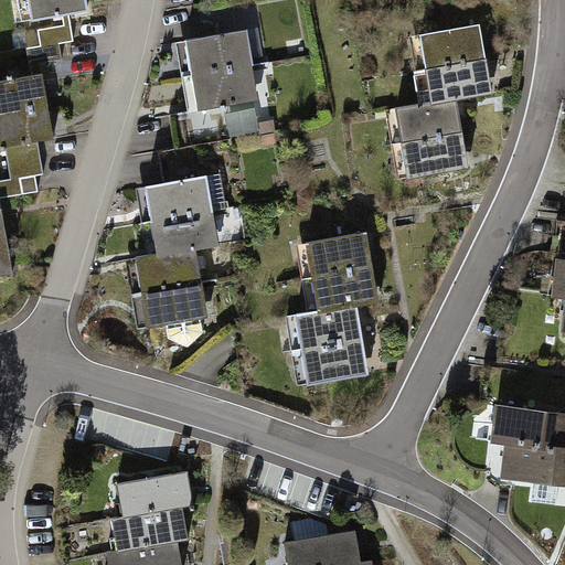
[(29,0),(33,20),(87,10),(85,0),(29,0)]
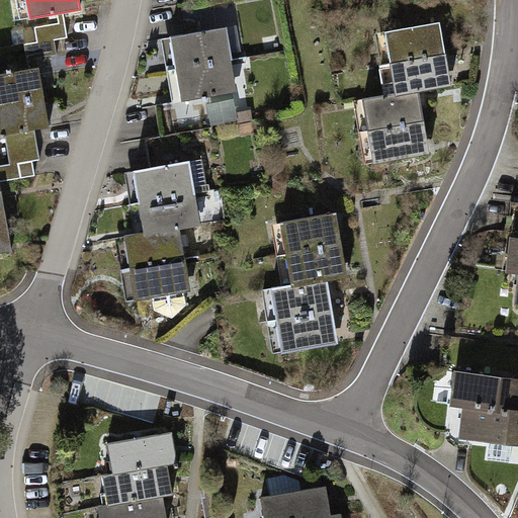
[(27,60),(58,55),(55,39),(68,37),(65,21),(34,27),(37,42),(24,45),(27,60)]
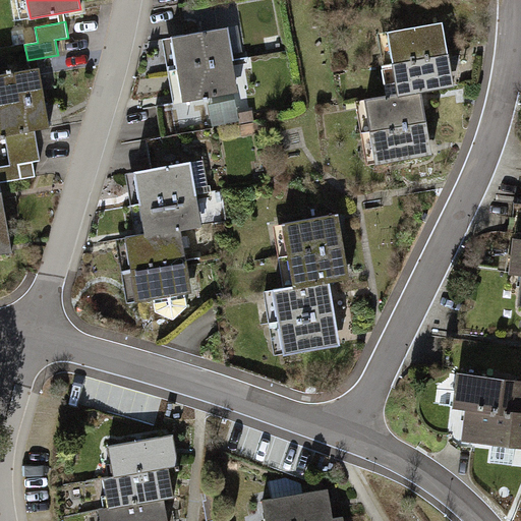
[(394,63),(448,54),(443,21),(388,32),(394,63)]
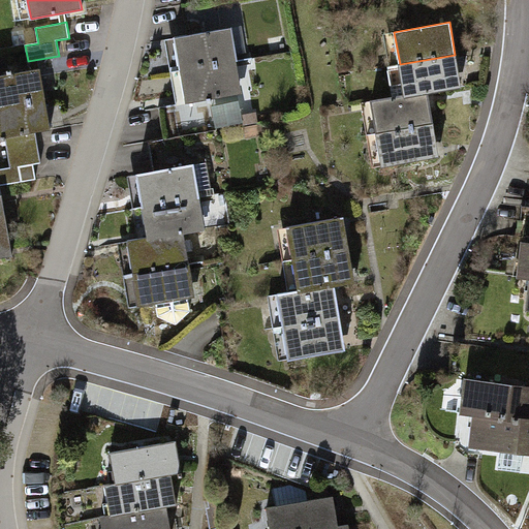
[(230,28),(175,38),(181,70),(237,61),(230,28)]
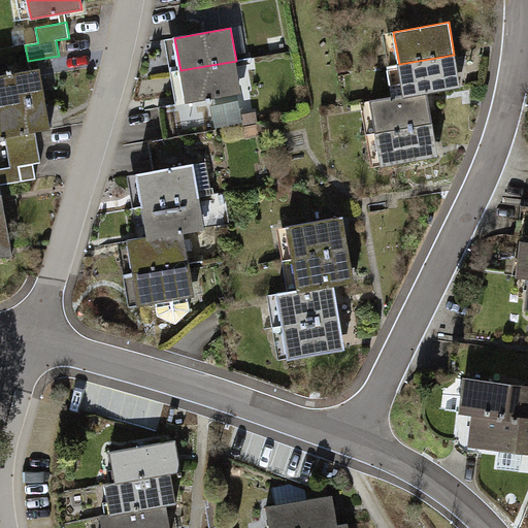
[(454,55),(399,64),(404,96),(426,92),(459,87),(454,55)]
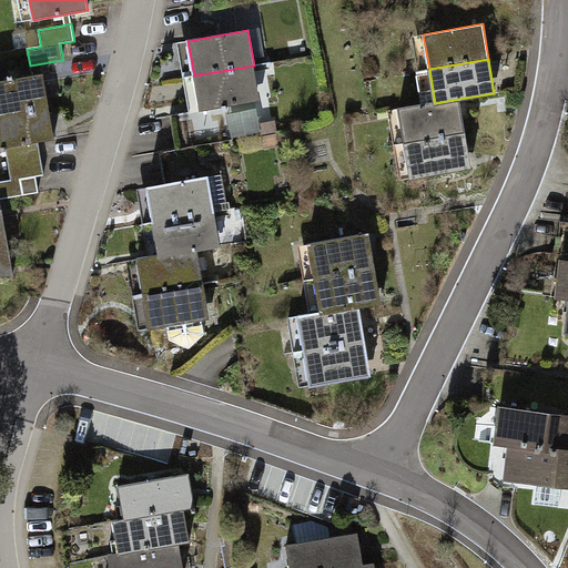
[(254,66),(194,75),(200,110),(260,100),(254,66)]
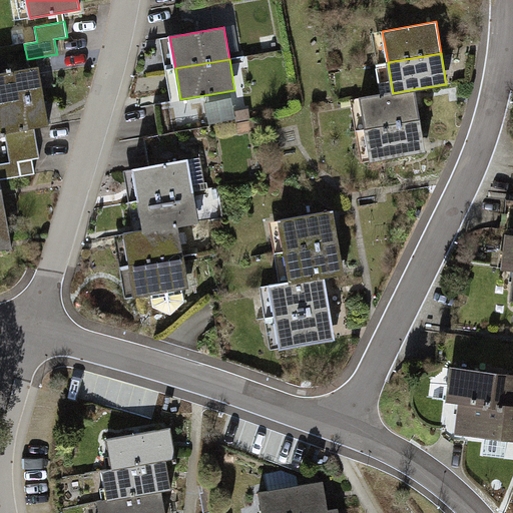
[(0,103),(44,96),(39,67),(0,73),(0,103)]
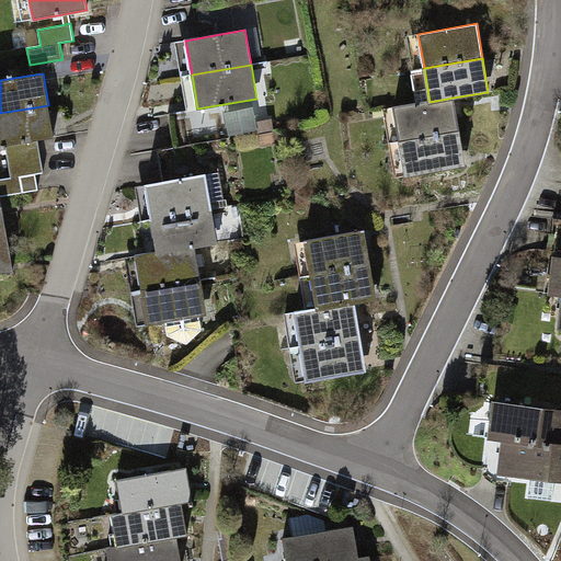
[(453,98),(430,102),(395,107),(400,141),(458,132),(453,98)]
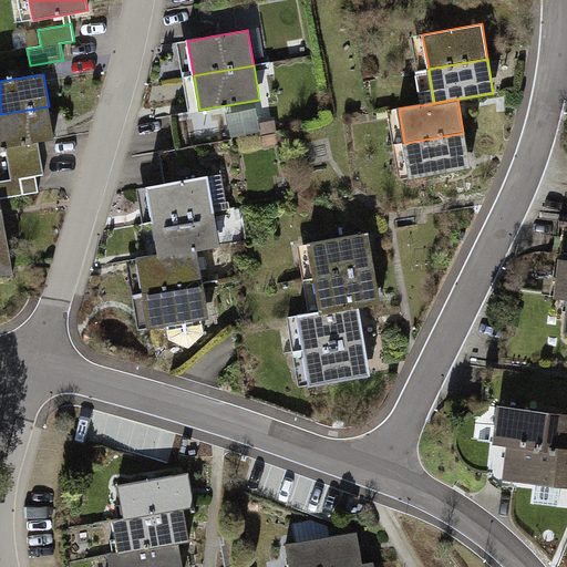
[(38,142),(54,138),(49,106),(0,114),(0,147),(6,147),(9,164),(41,158),(38,142)]
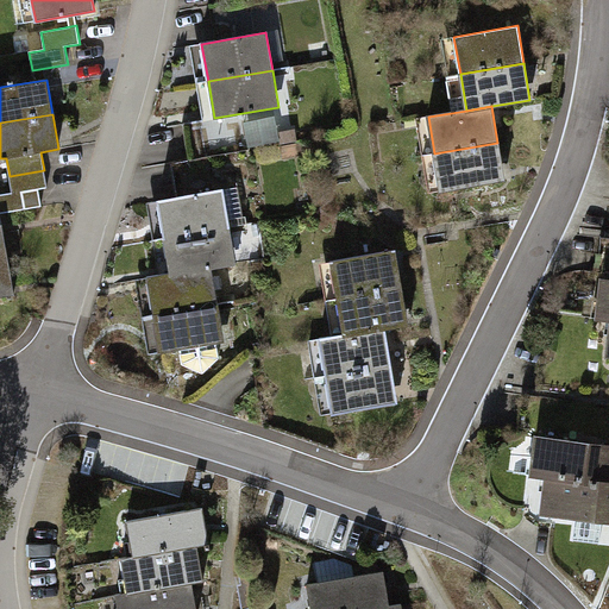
[(504,180),(497,143),(434,154),(440,190),(504,180)]
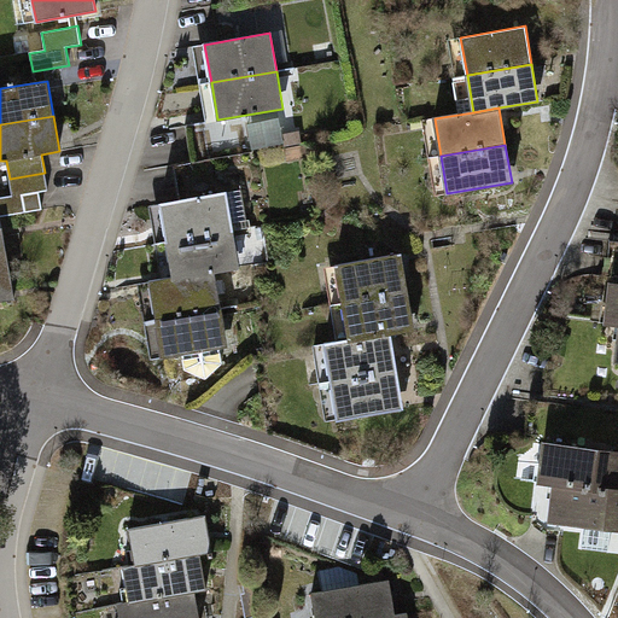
[(0,216),(42,209),(39,192),(48,190),(45,173),(10,179),(12,196),(0,198),(0,216)]
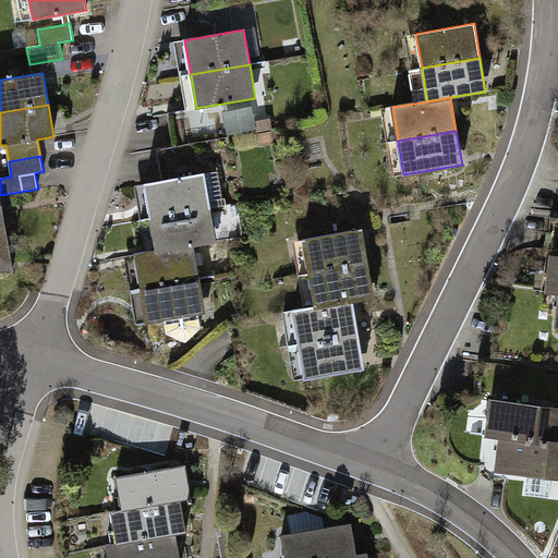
[(221,198),(217,172),(145,184),(150,218),(211,208),(227,205),(226,198),(221,198)]
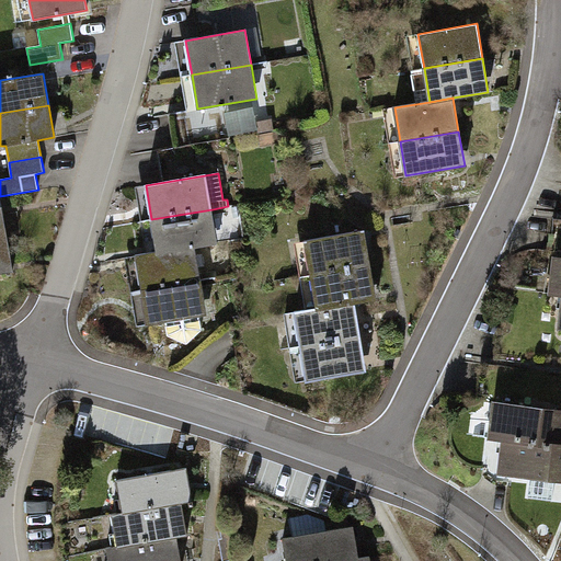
[(213,209),(151,219),(157,253),(195,247),(217,243),(213,209)]
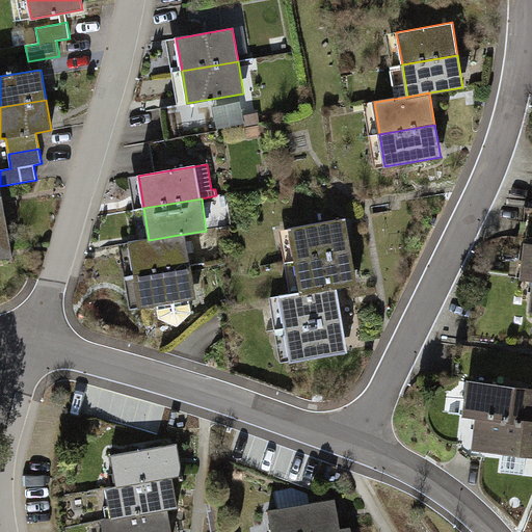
[(295,261),(350,251),(345,219),(290,229),(295,261)]
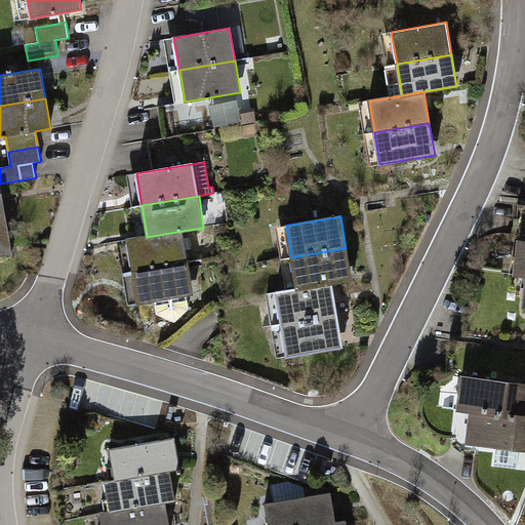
[(0,255),(12,253),(7,224),(0,225),(0,255)]
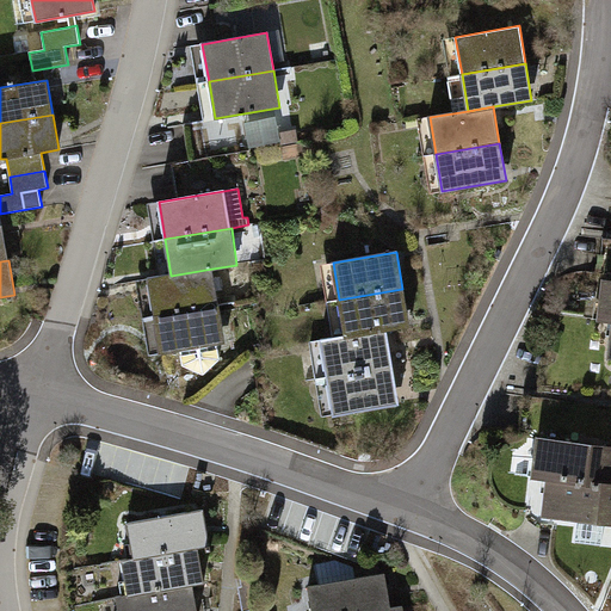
[(218,304),(213,269),(171,276),(148,279),(154,315),(218,304)]
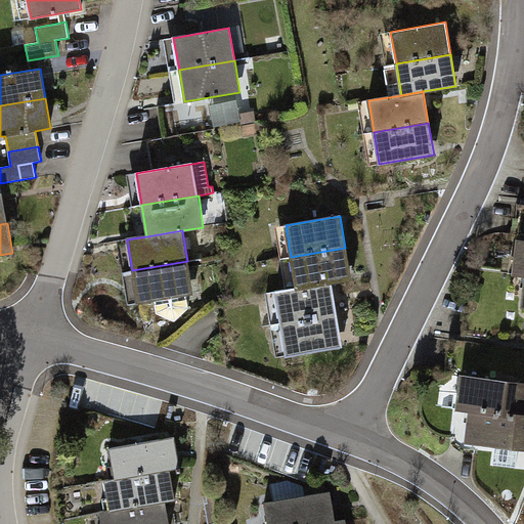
[(345,248),(291,257),(296,289),(330,282),(350,279),(345,248)]
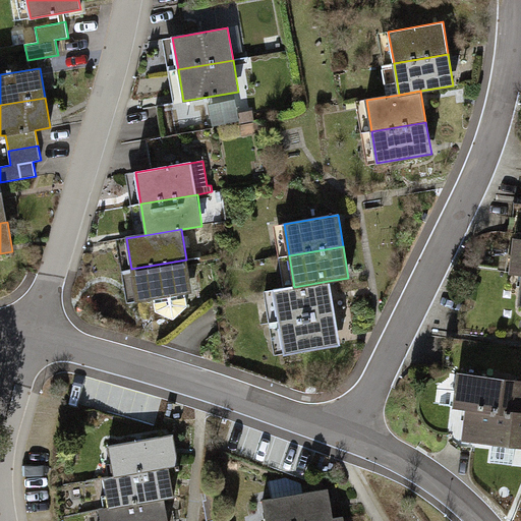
[(186,259),(131,269),(137,301),(155,298),(157,310),(173,317),(187,305),(186,293),(191,292),(186,259)]
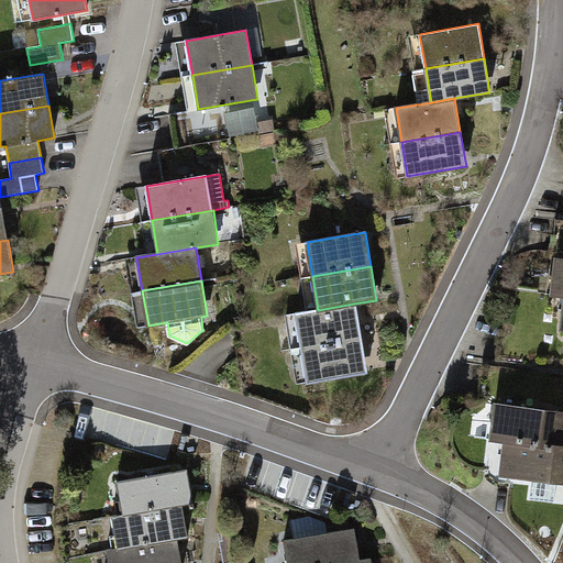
[(354,304),(318,310),(296,313),(301,346),(361,337),(354,304)]
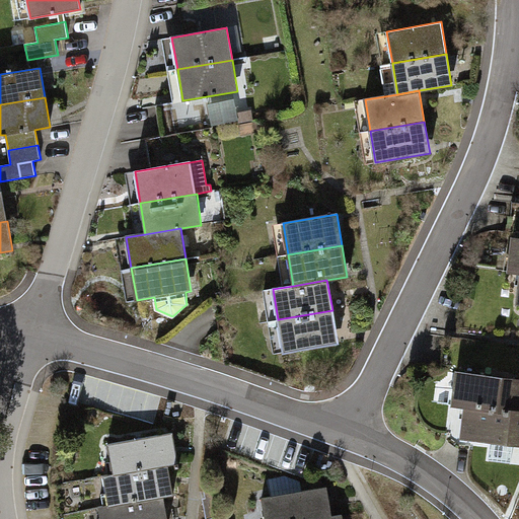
[(338,343),(332,310),(278,319),(284,352),(338,343)]
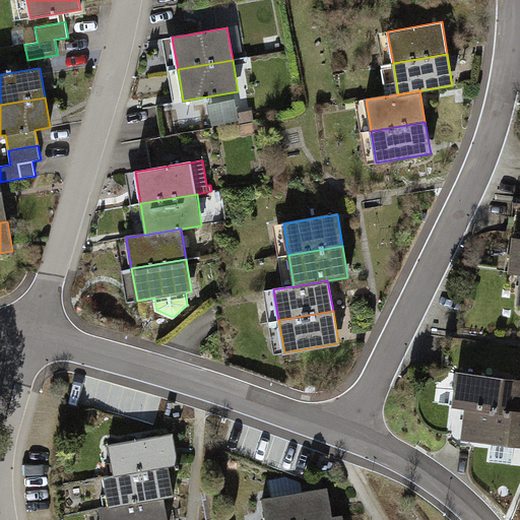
[(469,406),(519,412),(519,406),(519,382),(486,378),(486,376),(460,373),(456,405),(469,406)]
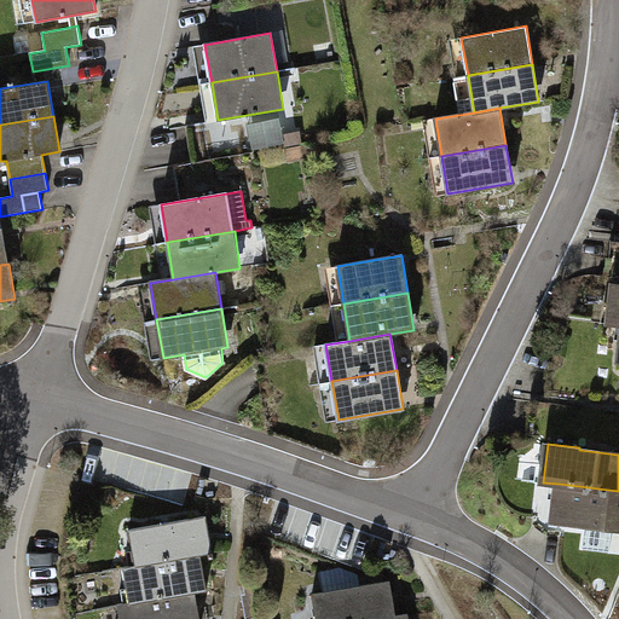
[(618,491),(559,484),(554,521),(585,525),(585,524),(618,527),(618,491)]
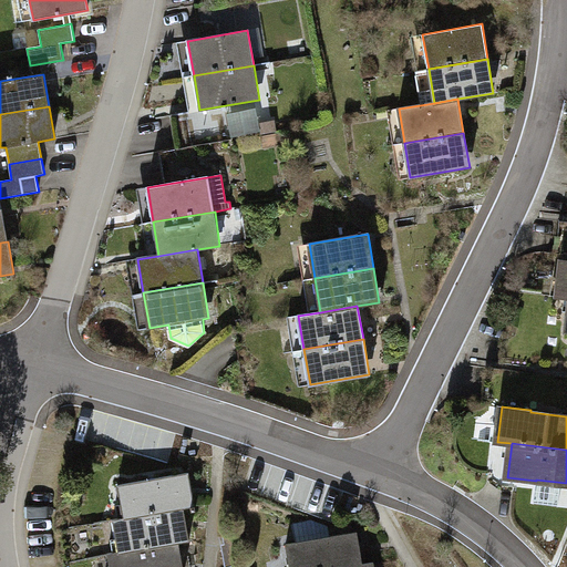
[(117,485),(123,518),(184,507),(195,505),(188,473),(117,485)]
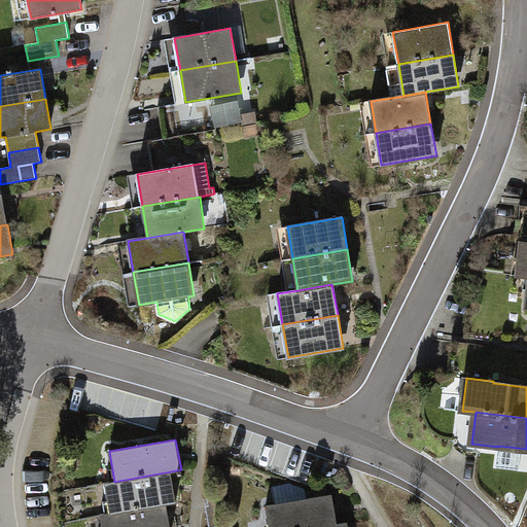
[(176,501),(171,471),(114,482),(105,483),(110,513),(167,503),(176,501)]
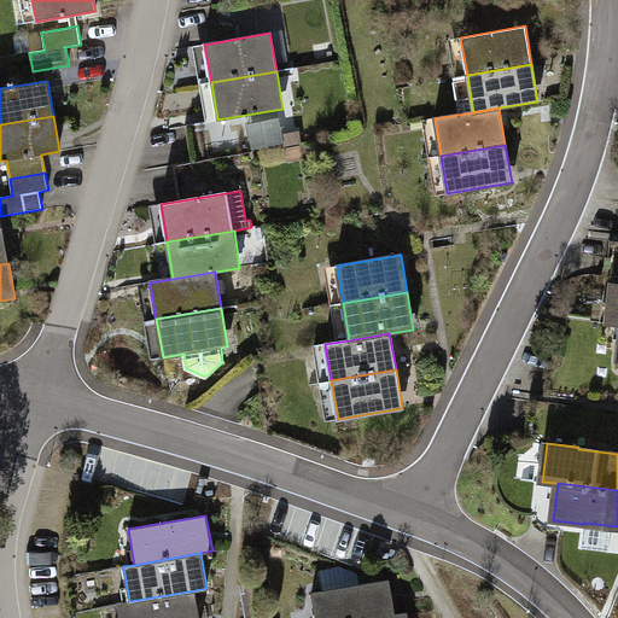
[(315,617),(379,617),(395,616),(389,579),(312,593),(315,617)]
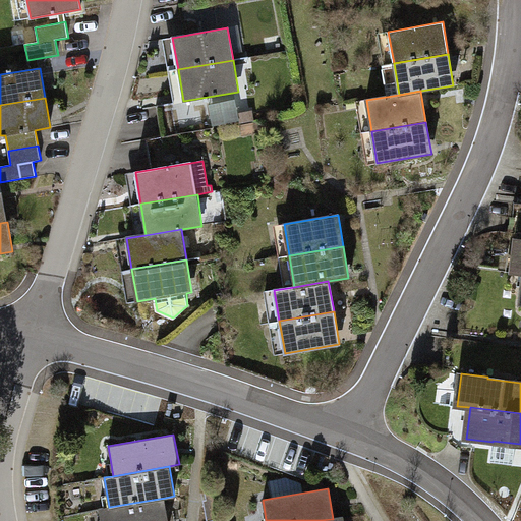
[(99,509),(100,520),(168,520),(165,498),(109,507),(99,509)]
